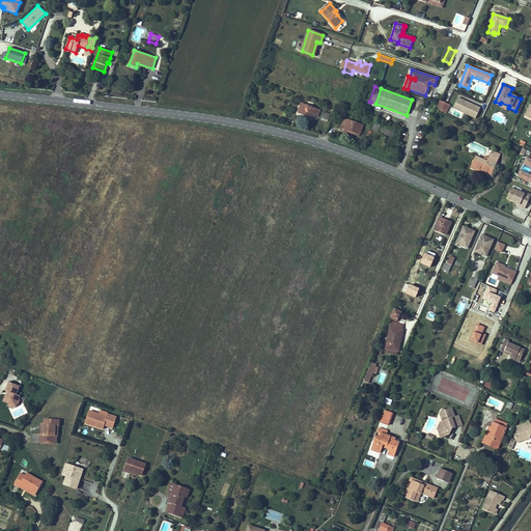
[(480,108),(458,98),(453,109),(475,119),(480,108)]
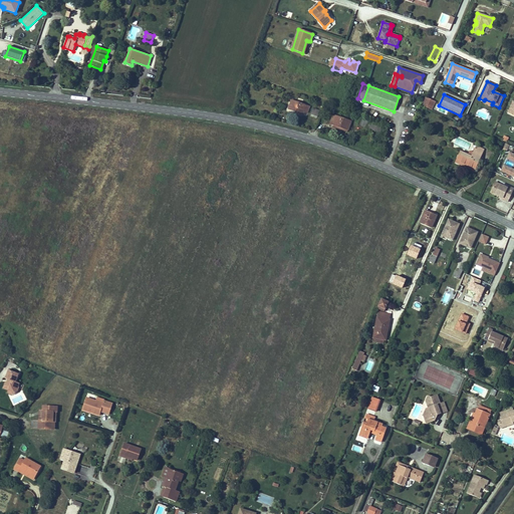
[(436,101),(426,97),(422,105),(432,110),(436,101)]
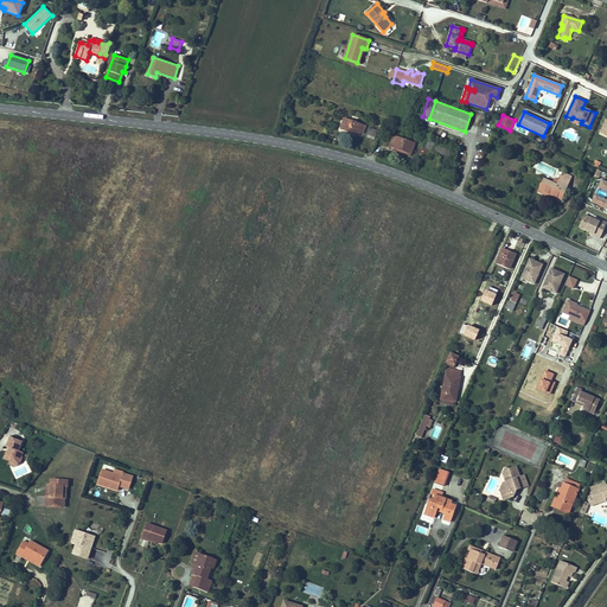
[(365,126),(344,119),(340,129),(358,135),(359,132),(363,133),(365,126)]
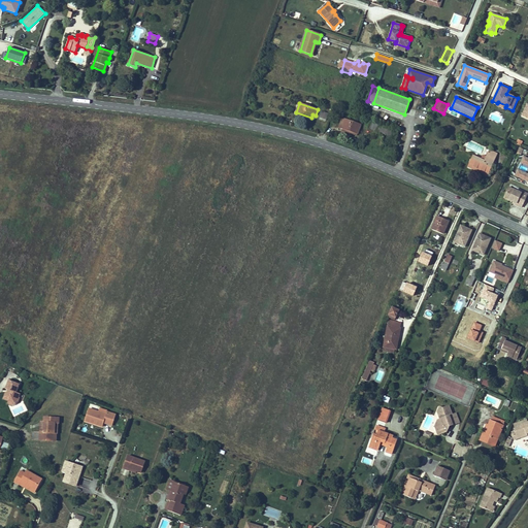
[(322,111),(319,118),(326,120),(328,113),(322,111)]
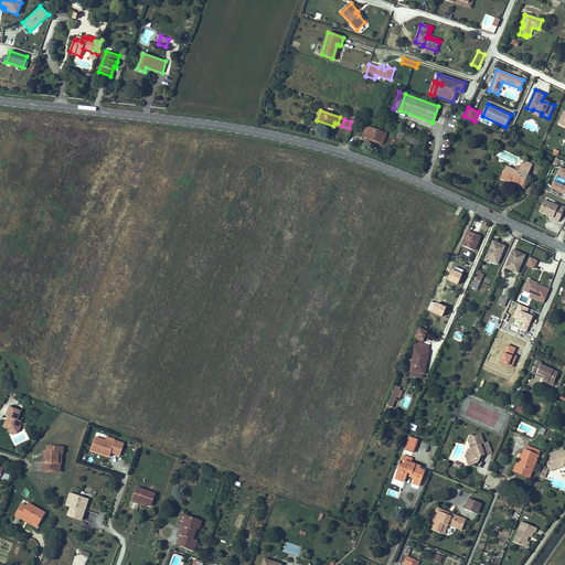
[(366,127),(363,134),(368,135),(366,137),(382,144),(385,134),(366,127)]
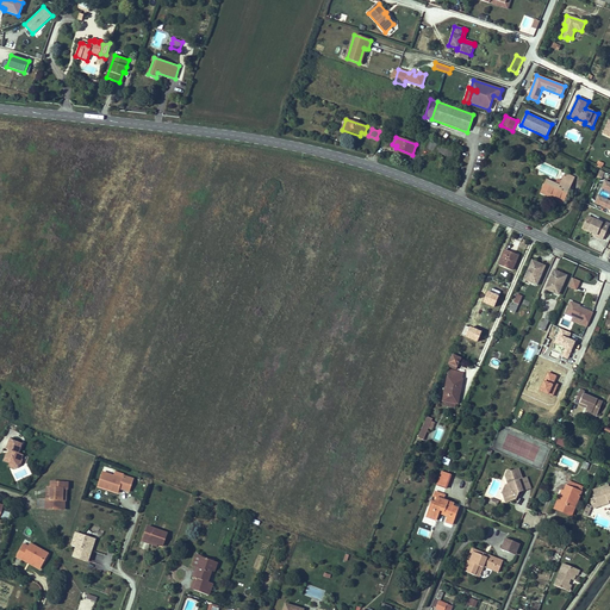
[(454,150),(428,142),(425,149),(452,157),(454,150)]
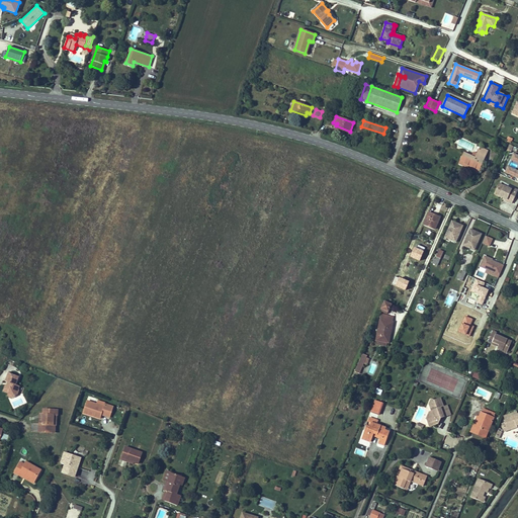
[(488,151),(480,148),(477,154),(476,158),(471,156),(464,153),(459,164),(468,168),(469,166),(479,170),(488,151)]
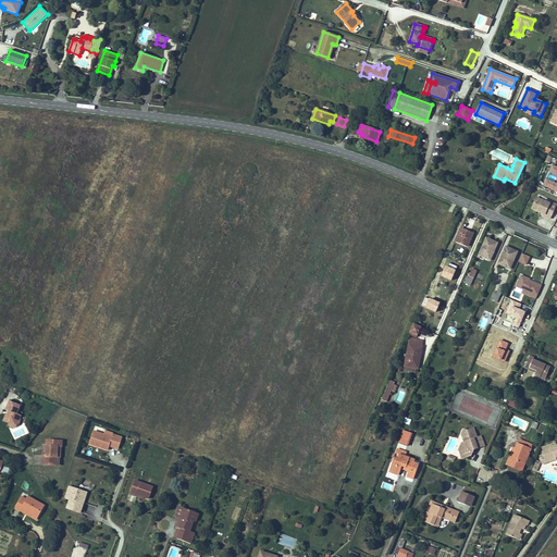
[(556,168),(553,165),(549,172),(556,174),(556,184),(546,180),(543,185),(556,192),(556,168)]
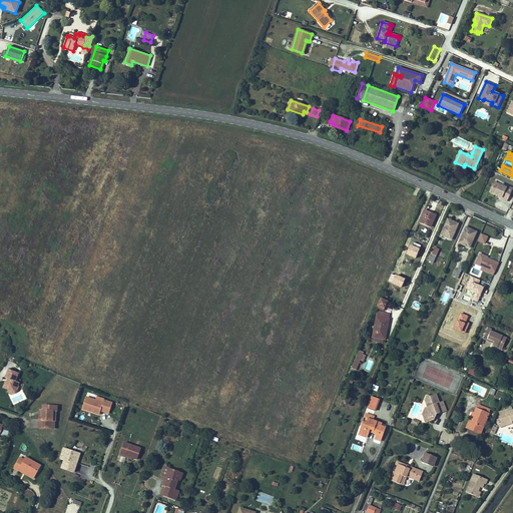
[(506,187),(494,182),(490,192),(499,196),(501,197),(501,199),(507,201),(511,191),(506,189),(506,187)]
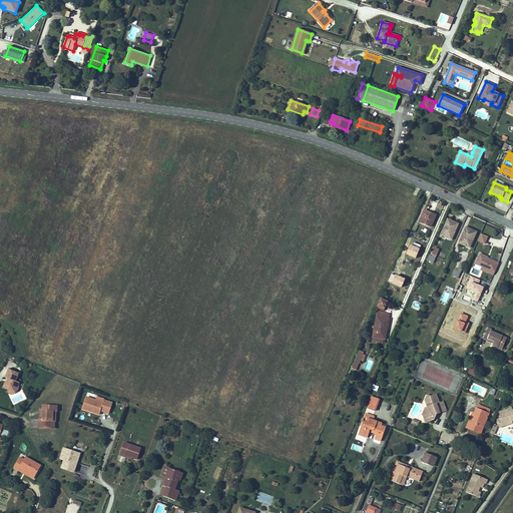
[(429,212),(422,209),(419,216),(422,217),(420,222),(431,227),(436,215),(429,212)]
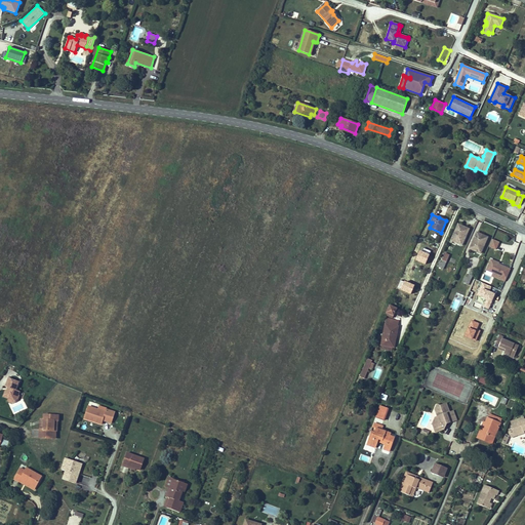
[(467,228),(458,225),(451,240),(461,245),(466,236),(463,234),(467,228)]
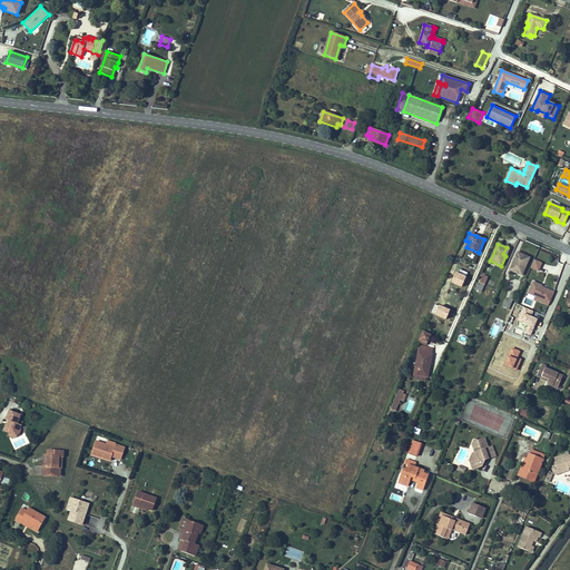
[(527,256),(518,253),(510,271),(521,275),(527,265),(523,263),(527,256)]
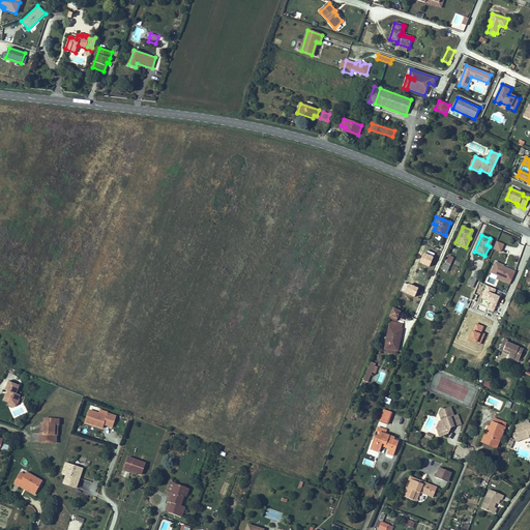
[(501,252),(504,243),(497,240),(494,248),(501,252)]
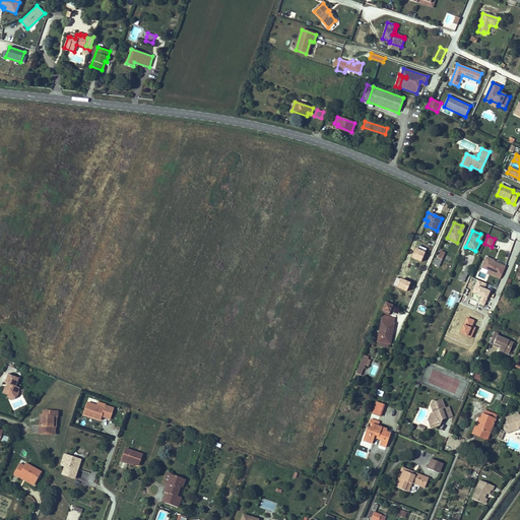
[(415,259),(419,250),(414,248),(410,257),(415,259)]
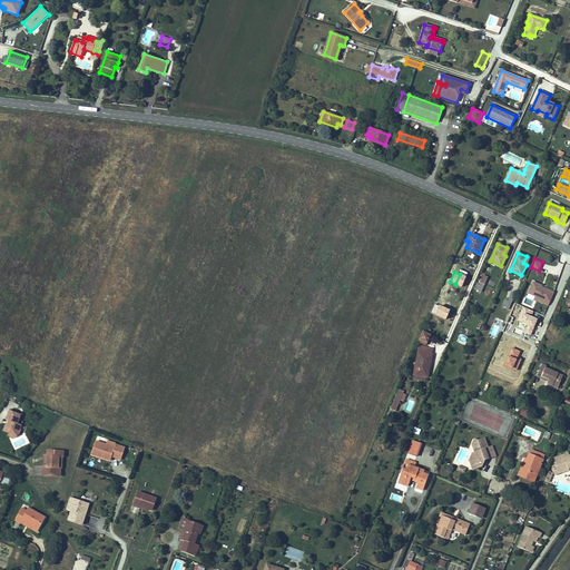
[(541,285),(533,282),(528,293),(536,296),(548,302),(549,302),(553,292),(544,288),(543,290),(540,288),(541,287),(541,285)]
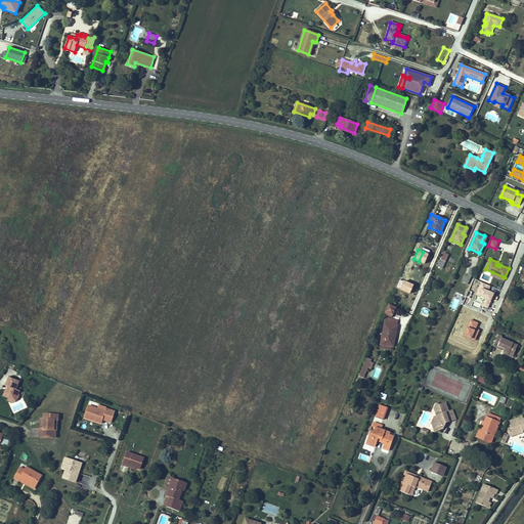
[(500,295),(491,292),(488,300),(496,303),(500,295)]
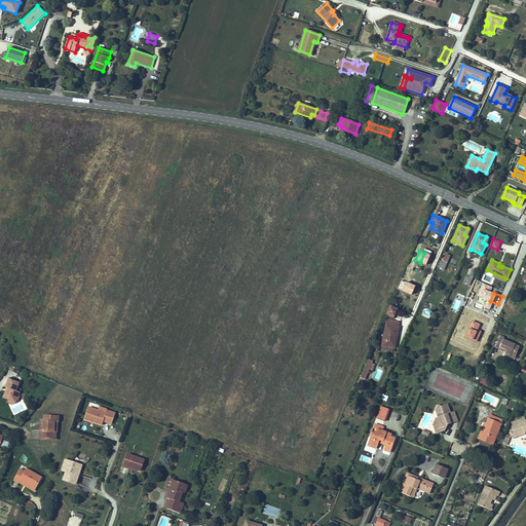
[(397,309),(390,306),(386,315),(392,318),(397,309)]
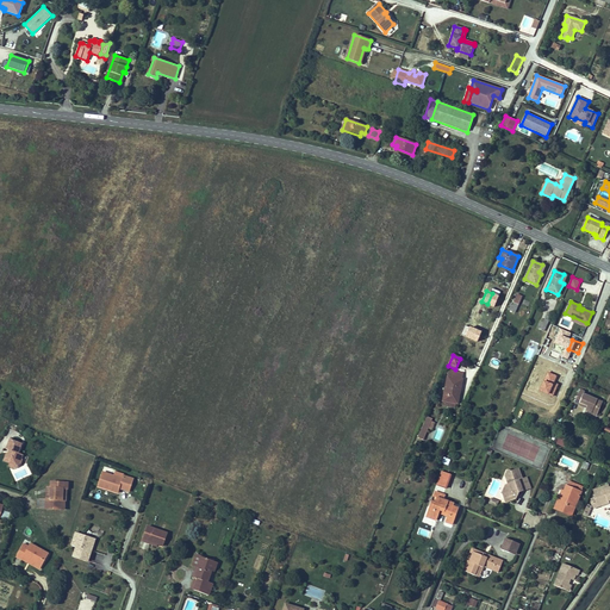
[(492,356),(489,366),(497,369),(502,361),(492,356)]
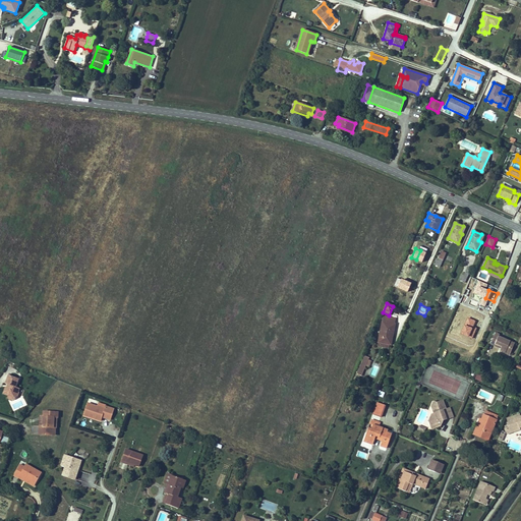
[(379,342),(389,345),(390,345),(393,329),(394,329),(395,325),(394,324),(396,319),(384,316),(379,342)]
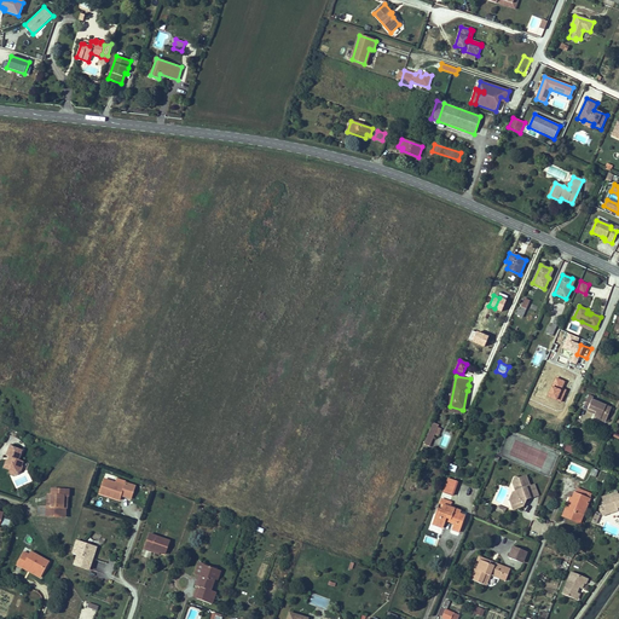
[(607,420),(612,408),(593,399),(594,398),(589,395),(584,406),(596,412),(595,414),(594,417),(600,420),(601,417),(607,420)]
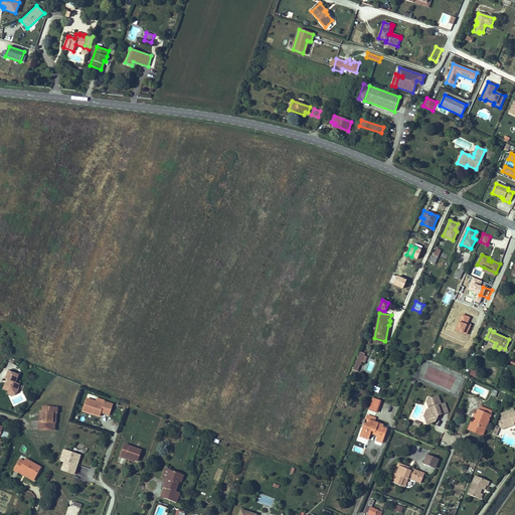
[(365,353),(361,352),(353,369),(357,371),(365,353)]
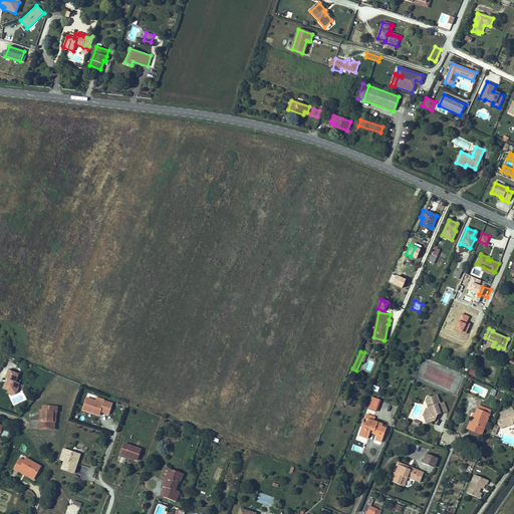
[(8,370),(5,378),(8,379),(7,381),(5,382),(3,389),(8,391),(11,392),(12,395),(17,393),(19,388),(18,387),(19,383),(15,381),(18,373),(8,370)]
